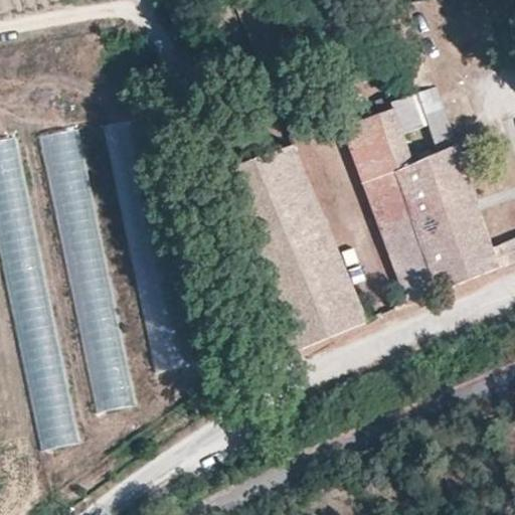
[(390,290),(398,306),(514,260),(514,237),(491,247),(475,205),(428,88),(395,1),(375,7),(406,87),(376,98),(379,107),(338,123),(401,285),(390,290)]
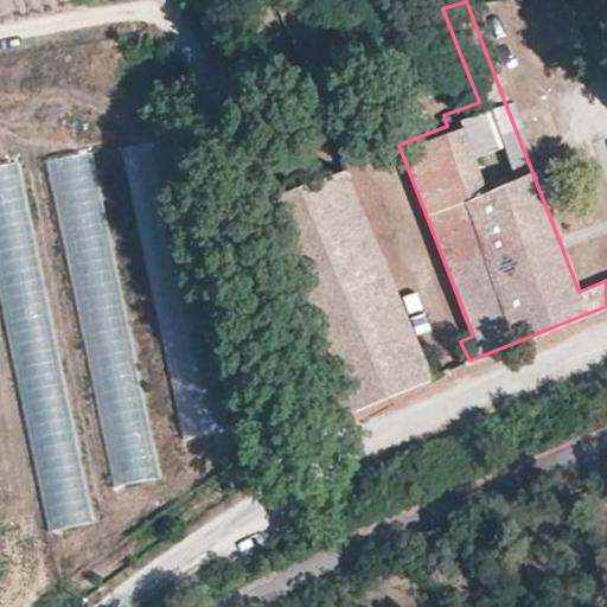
[(128,148),(180,440),(221,433),(168,141),(128,148)]
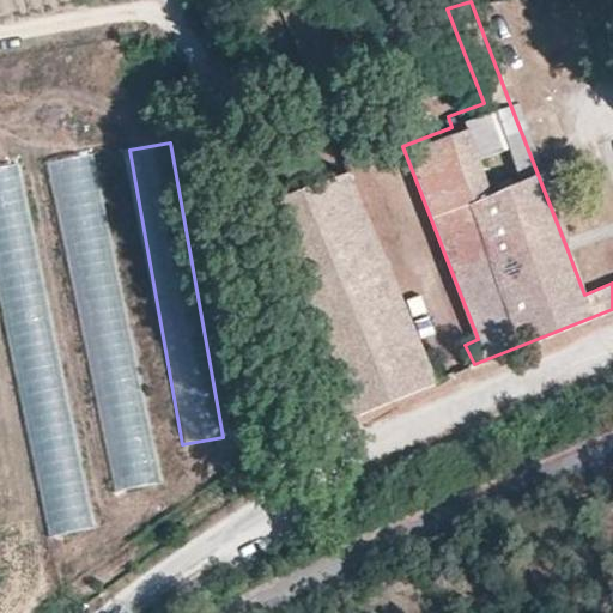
[(99,153),(55,161),(110,492),(155,485),(99,153)]
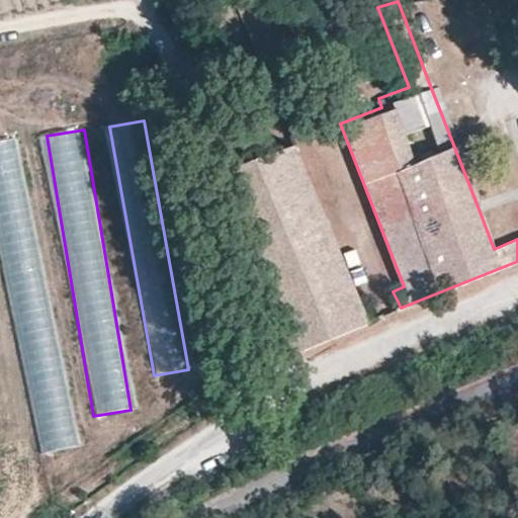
[(21,138),(0,141),(0,234),(36,454),(73,449),(21,138)]
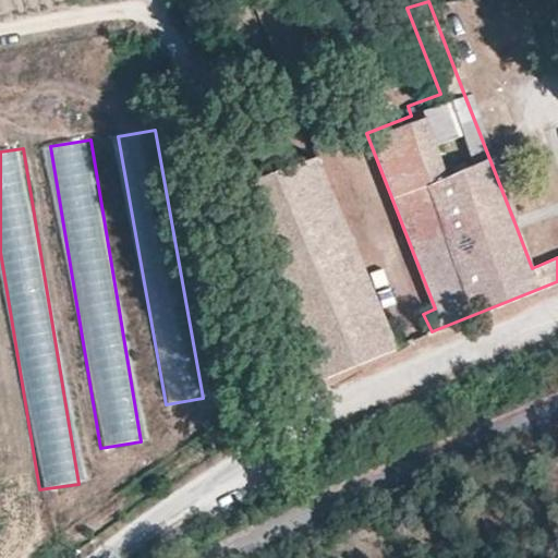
[(296,329),(315,377),(342,366),(412,339),(404,322),(391,327),(323,152),(239,185),(296,329)]
